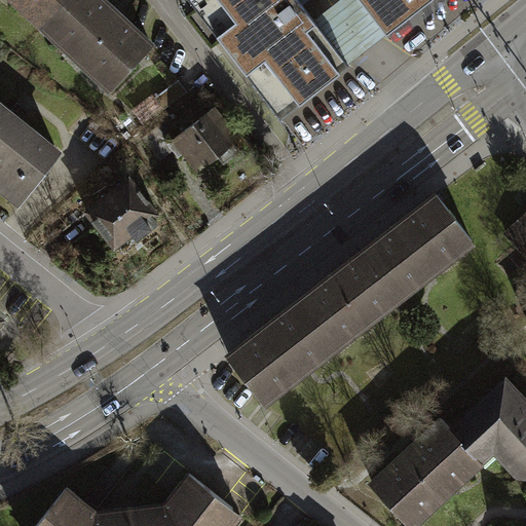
[(6,0),(42,34),(75,0),(6,0)]
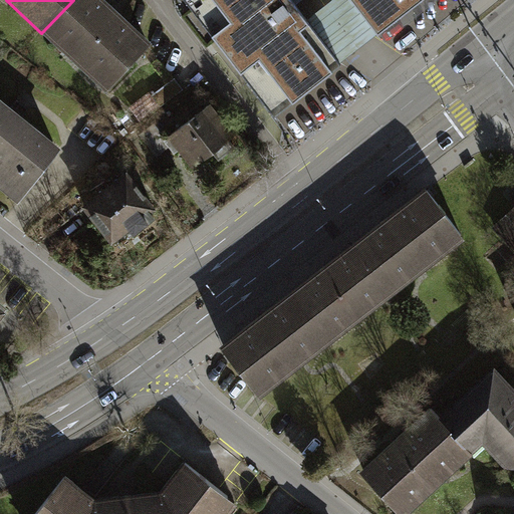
[(101,0),(73,0),(41,33),(106,96),(153,48),(101,0)]
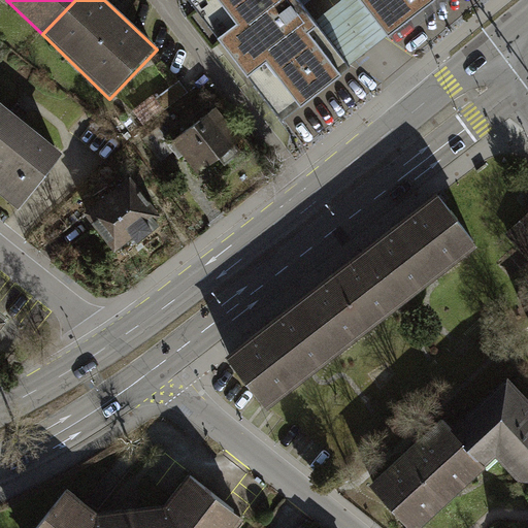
[(206,0),(228,27),(219,34),(248,72),(258,65),(294,111),(351,67),(349,65),(315,21),(302,5),(307,0),(206,0)]
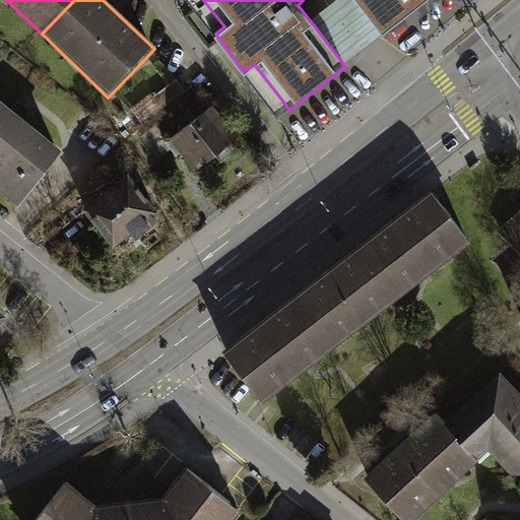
[(364,48),(382,35),(354,0),(335,0),(330,4),(310,20),(343,64),(364,48)]
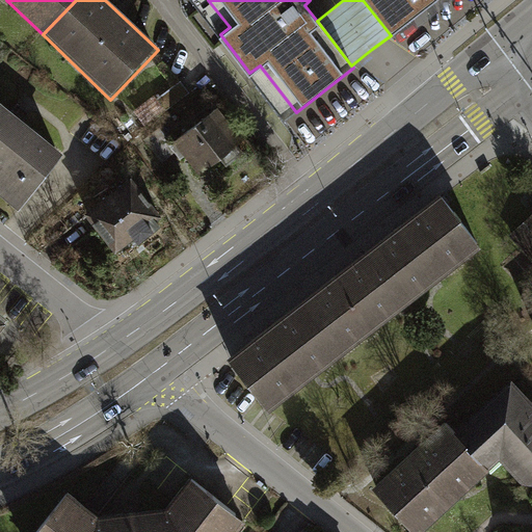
[(363,0),(391,35),(392,35),(436,0),(363,0)]
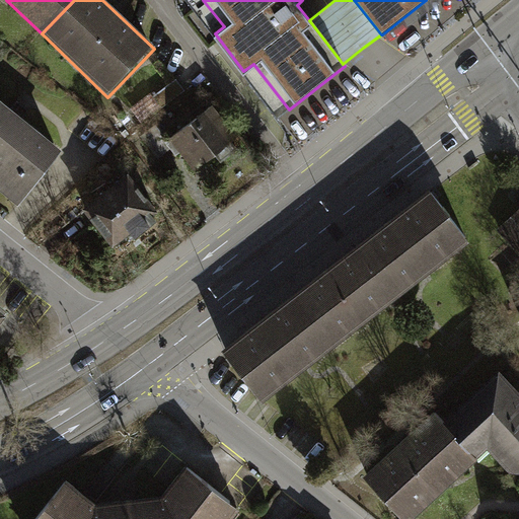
[(240,149),(210,110),(169,142),(200,181),(240,149)]
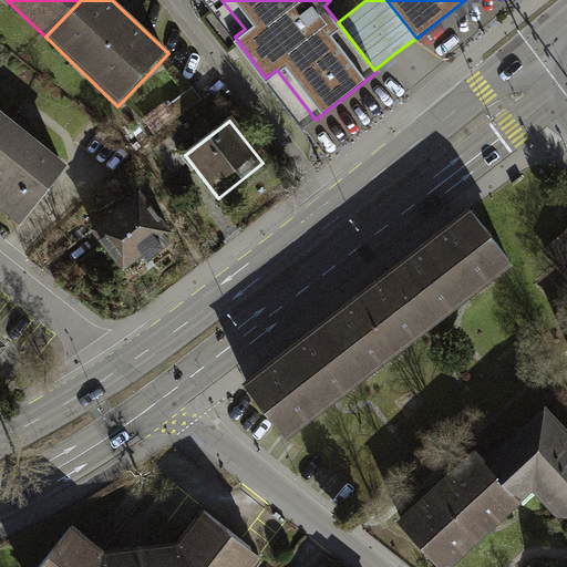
[(59,177),(0,125),(0,202),(21,220),(59,177)]
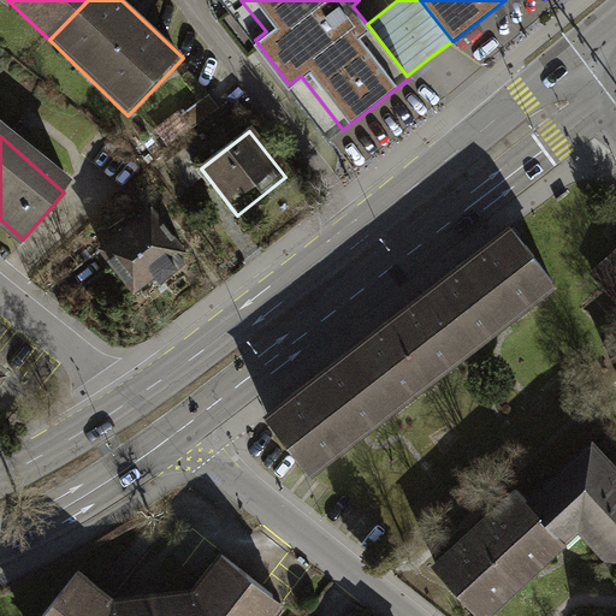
[(183,264),(143,217),(96,255),(136,303),(183,264)]
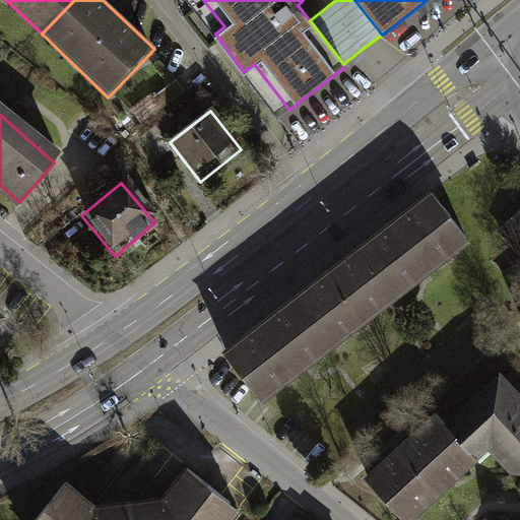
[(436,186),(364,242),(401,289),(473,234),(436,186)]
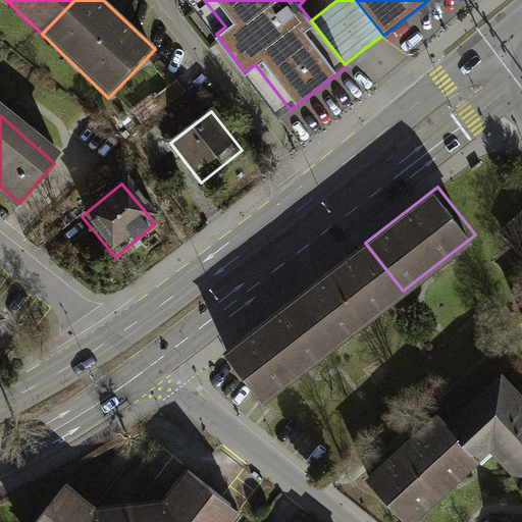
[(521,211),(503,230),(521,251),(521,211)]
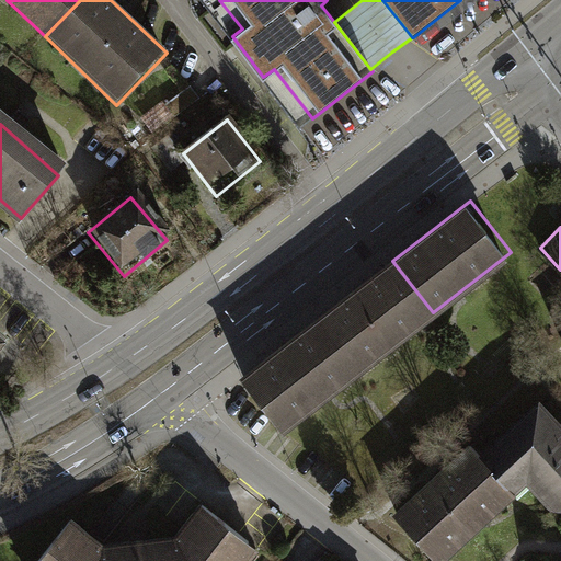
[(392,261),(316,321),(356,373),(433,312),(392,261)]
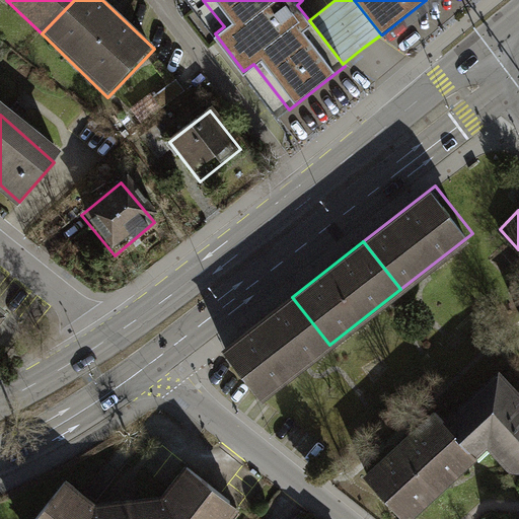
[(292,297),(220,353),(257,400),(329,345),(292,297)]
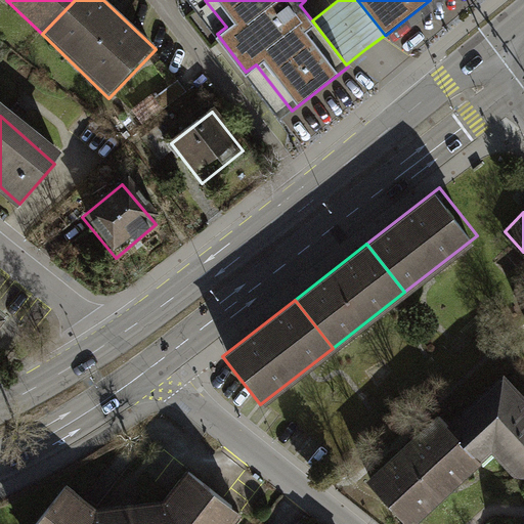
[(523,398),(504,376),(449,426),(474,453),(478,457),(492,444),(519,474),(522,472),(523,471),(523,398)]
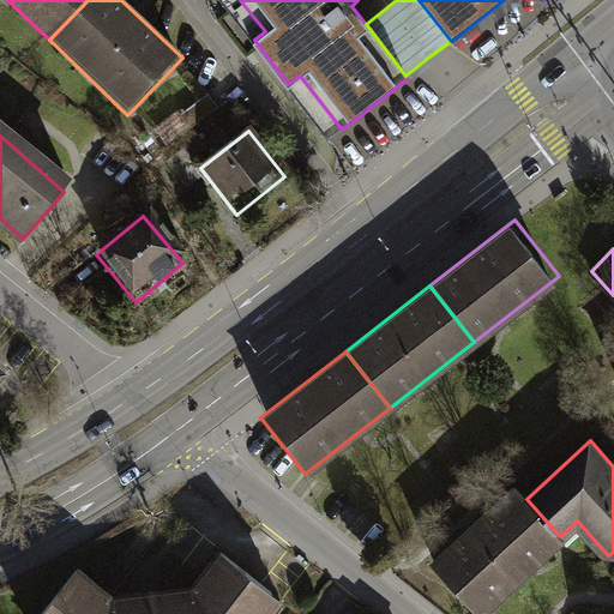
[(516,487),(434,563),(479,612),(499,594),(494,588),(522,563),(527,569),(546,551),(540,545),(555,531),(527,499),(516,487)]
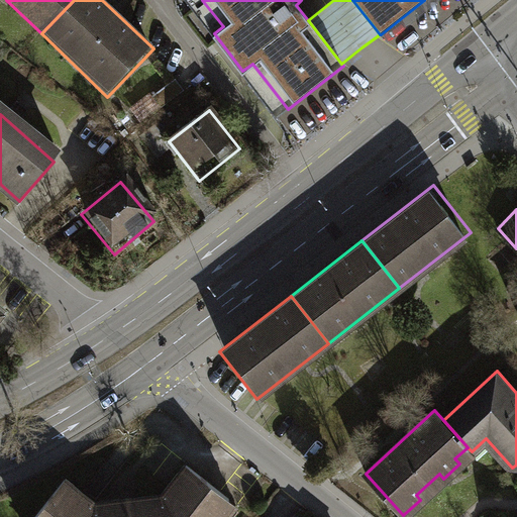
[(81,508),(46,486),(24,516),(208,516),(216,507),(174,471),(148,501),(81,508)]
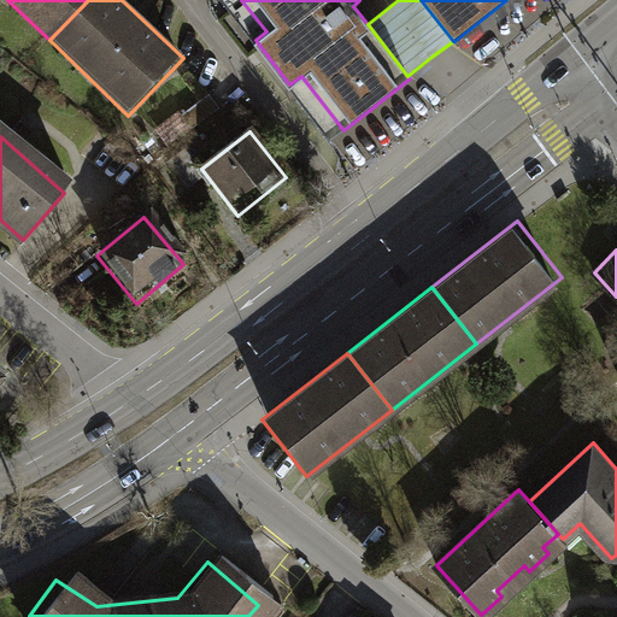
All buildings are outlined.
